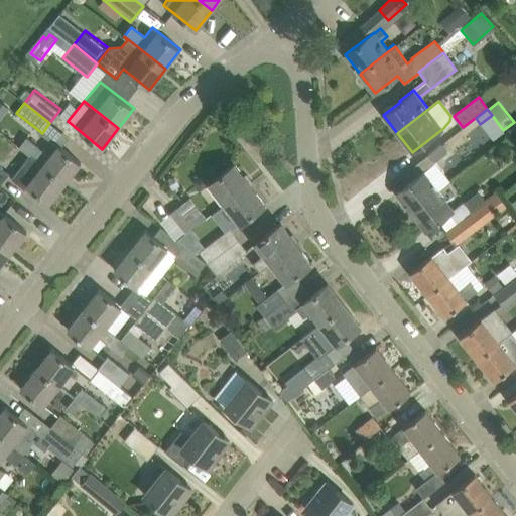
[(27,137),(19,147),(29,155),(65,183),(81,162),(58,145),(50,156),(27,137)]
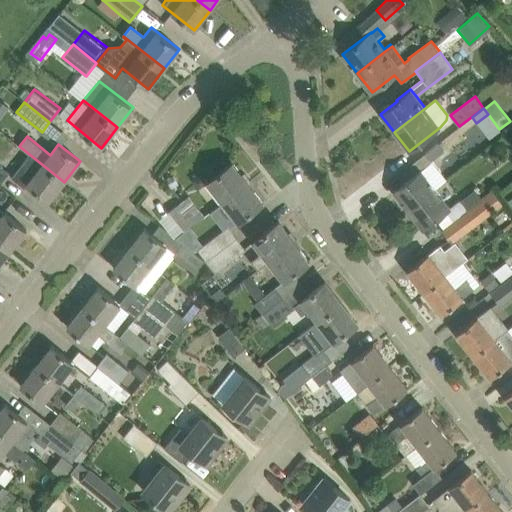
[(438,143),(414,161),(421,170),(432,162),(445,152),(438,143)]
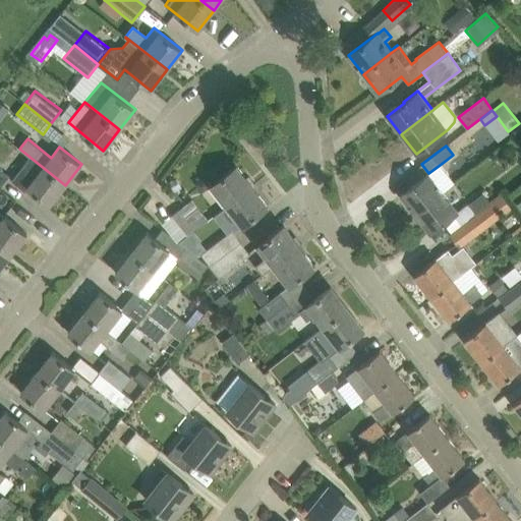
[(50,205),(65,185),(30,157),(12,180),(25,191),(29,188),(50,205)]
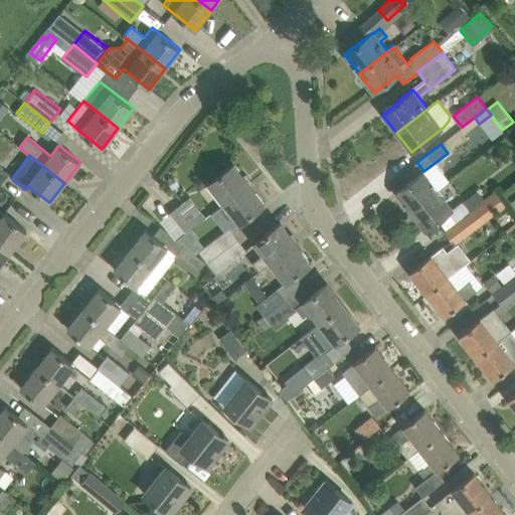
[(208,183),(224,203),(249,184),(233,163),(208,183)]
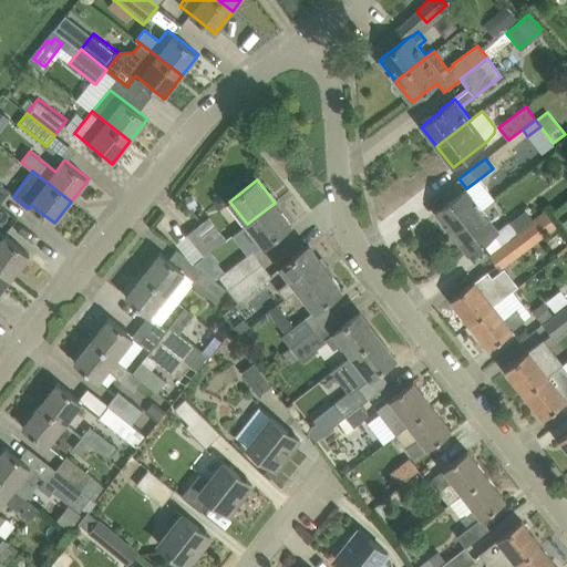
[(466,188),(436,213),(452,233),(483,209),(494,200),(478,179),(466,188)]
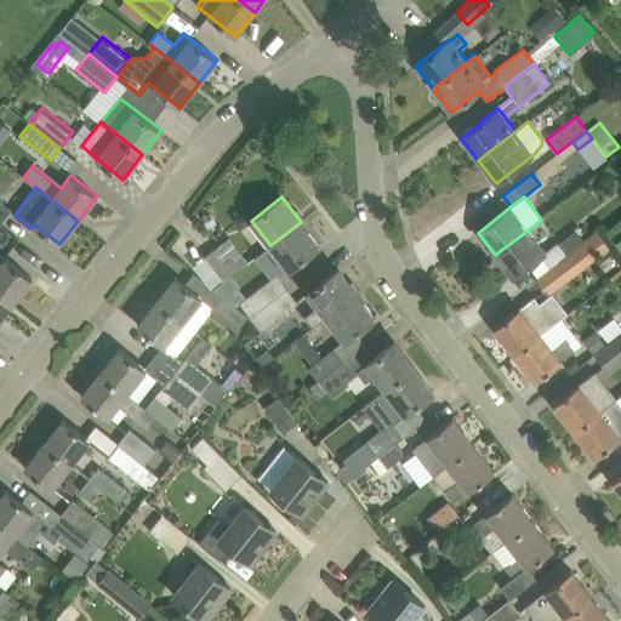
[(0,201),(0,226),(12,211),(0,201)]
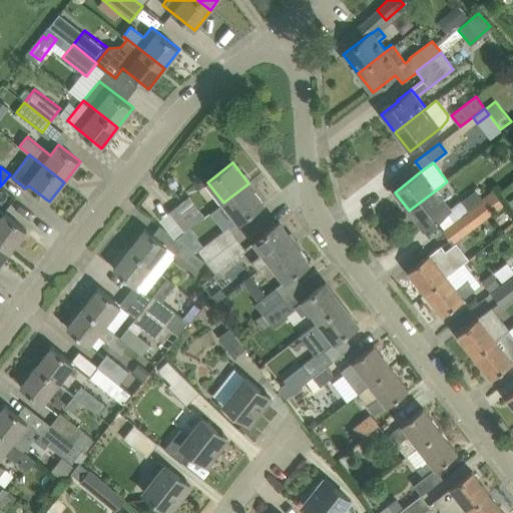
[(174,175),(166,179),(171,188),(178,184),(174,175)]
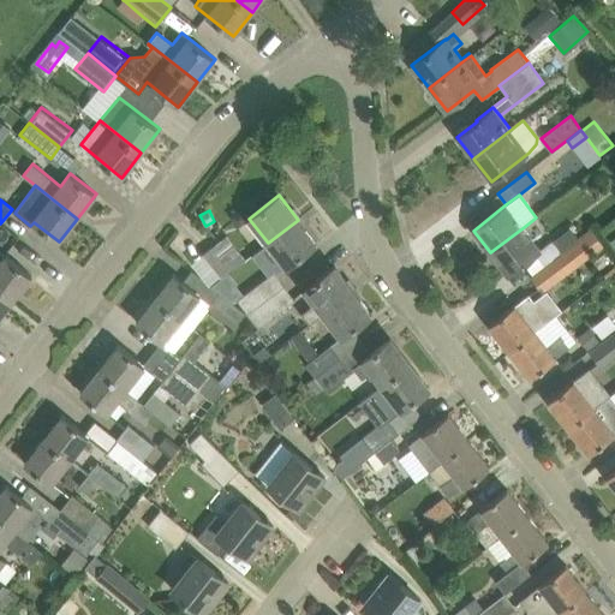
[(298,220),(268,243),(286,267),(317,243),(298,220)]
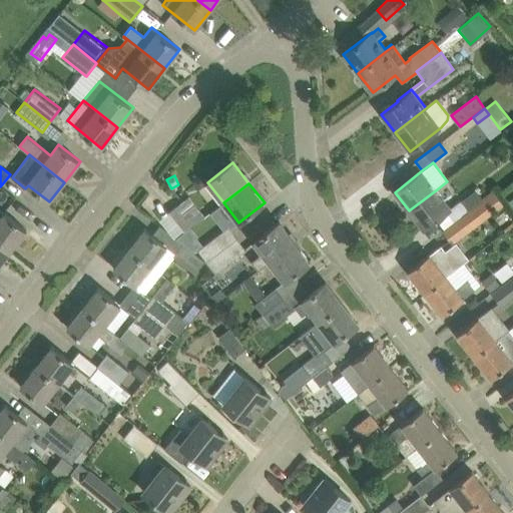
[(437,189),(409,210),(424,229),(436,219),(447,211),(455,221),(469,210),(462,201),(461,200),(451,207),(437,189)]
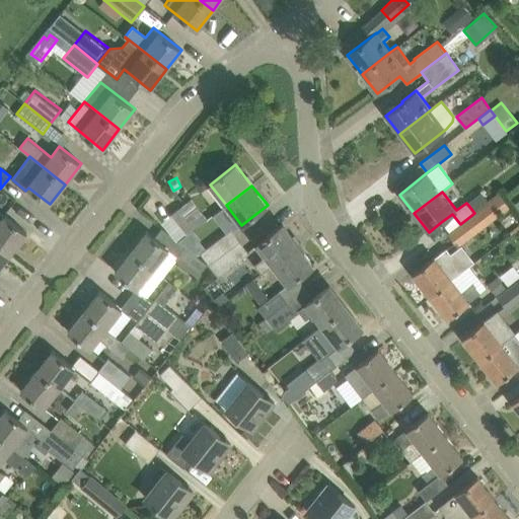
[(482,193),(467,204),(474,213),(480,209),(489,203),(488,201),(482,193)]
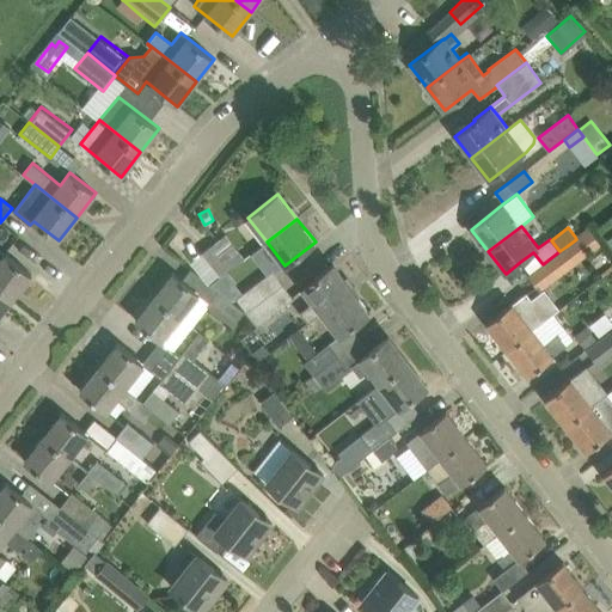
[(201,252),(220,277),(244,259),(225,234),(201,252)]
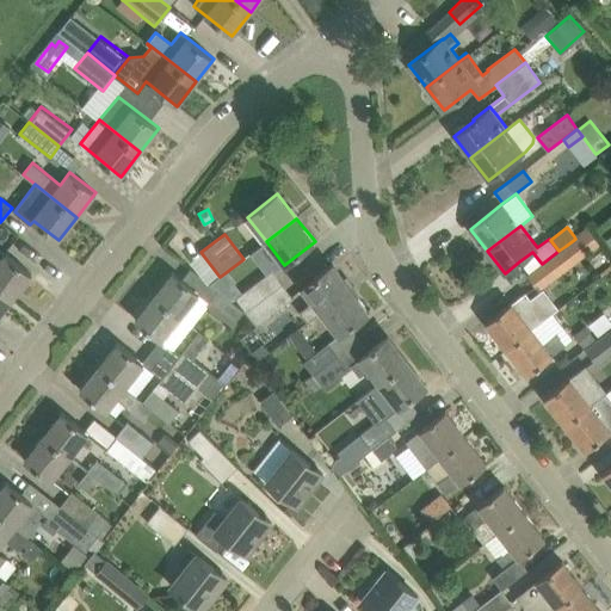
[(529,273),(528,275),(539,290),(576,261),(566,246),(559,251),(542,264),(529,273)]
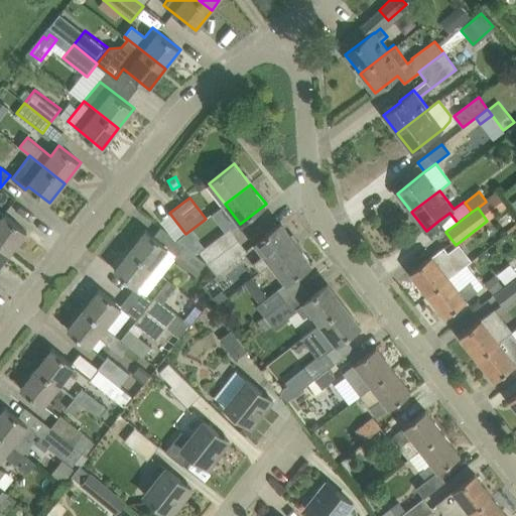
[(0,210),(0,243),(11,252),(27,232),(0,210)]
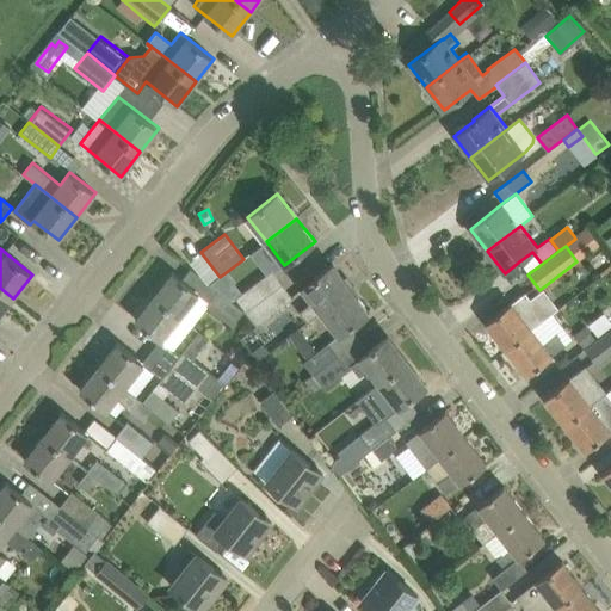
[(313,302),(320,312),(351,288),(332,264),(302,288),(313,302)]
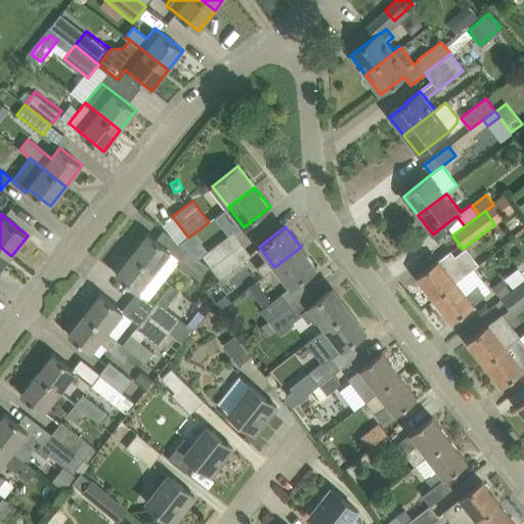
[(165,230),(157,241),(170,251),(179,258),(177,261),(199,278),(209,266),(186,249),(165,230)]
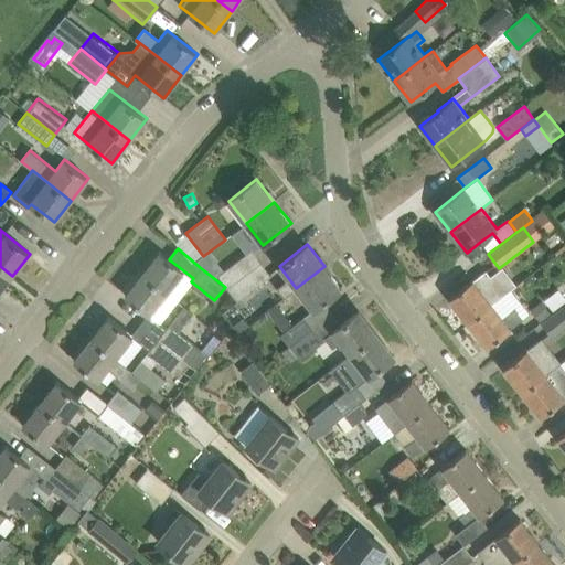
[(220,275),(230,288),(262,263),(252,251),(220,275)]
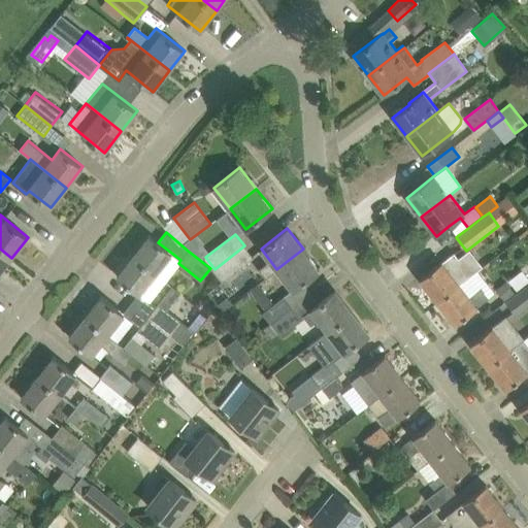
[(150,235),(134,255),(156,272),(171,253),(158,242),(150,235)]
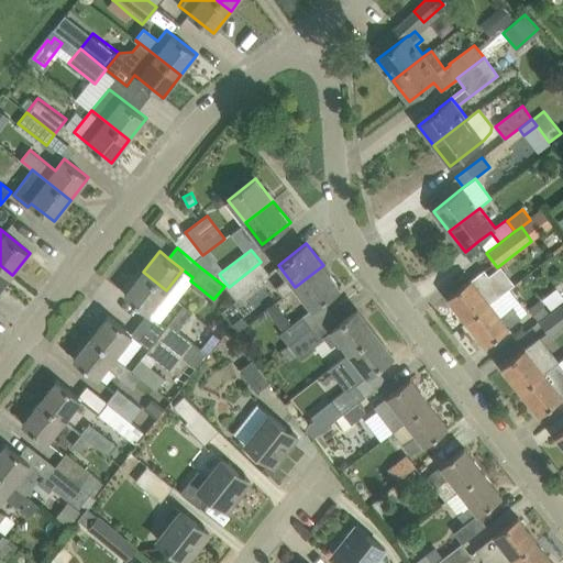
[(261,262),(229,287),(239,299),(271,275),(261,262)]
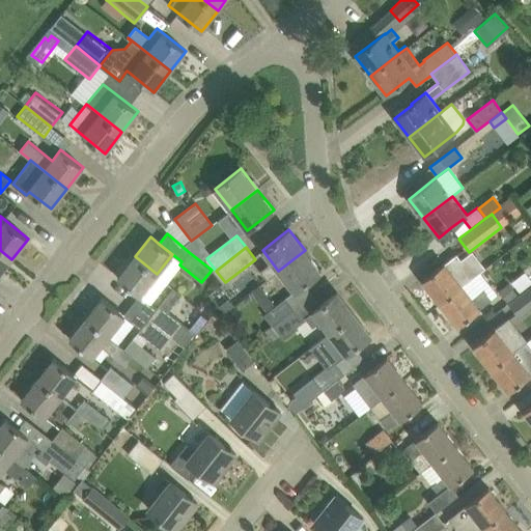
[(0,273),(11,259),(0,250),(0,273)]
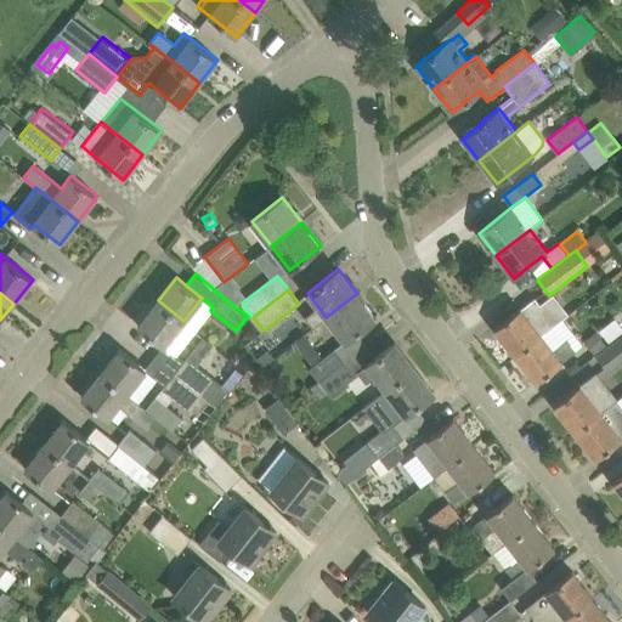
[(357,293),(326,317),(345,341),(377,318),(357,293)]
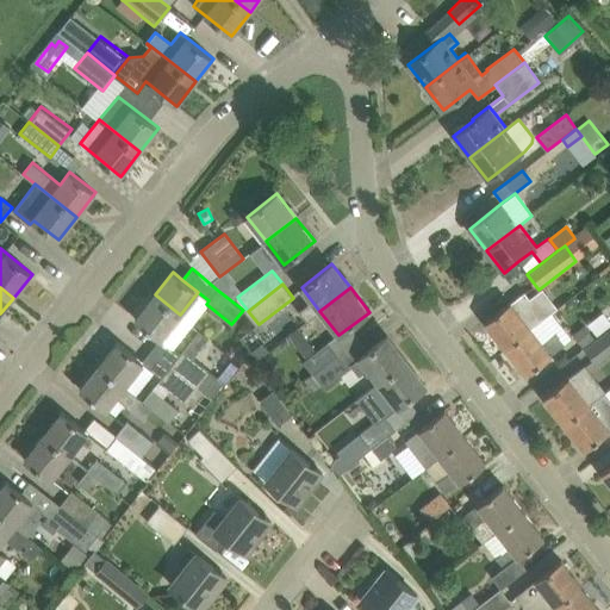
[(504,307),(485,322),(505,348),(531,329),(559,309),(543,288),(530,298),(526,292),(512,303),(511,302),(504,307)]
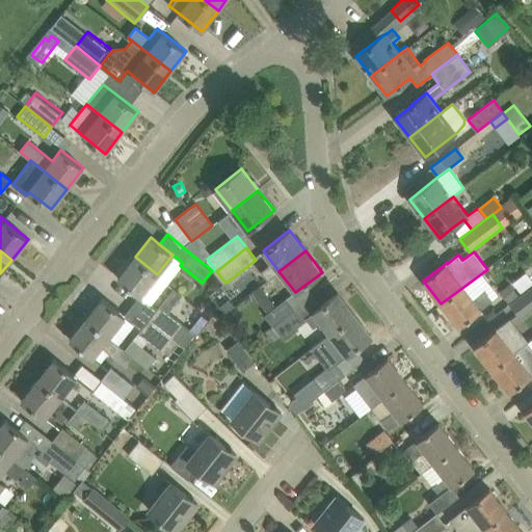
[(135,257),(117,278),(140,296),(151,304),(167,283),(157,274),(135,257)]
